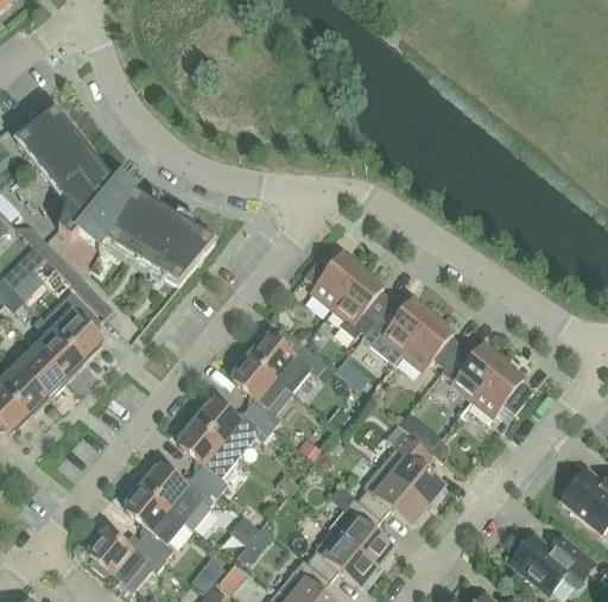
[(114,183),(56,108),(16,140),(65,203),(57,229),(70,240),(78,230),(100,247),(97,249),(100,251),(105,242),(178,285),(215,240),(133,191),(126,204),(111,191),(121,178),(120,177),(114,183)]
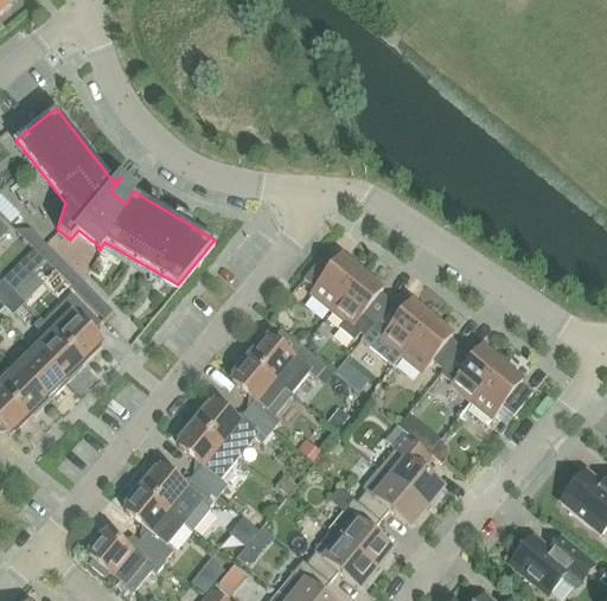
[(29,170),(11,181),(23,199),(40,187),(29,170)]
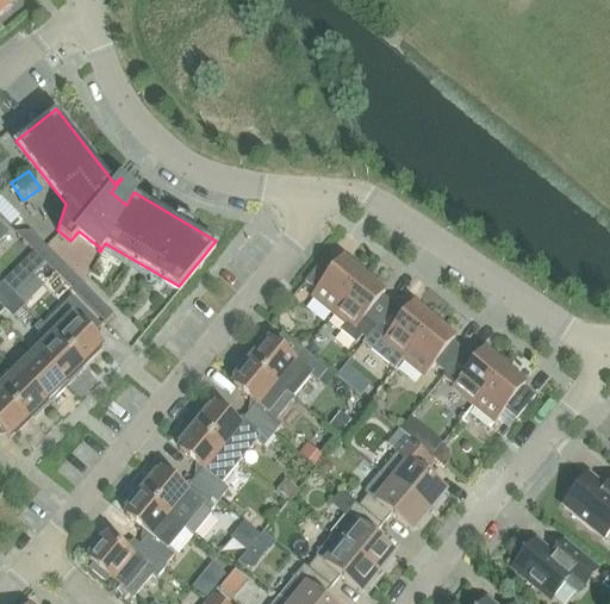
[(35,200),(48,216),(62,204),(50,188),(35,200)]
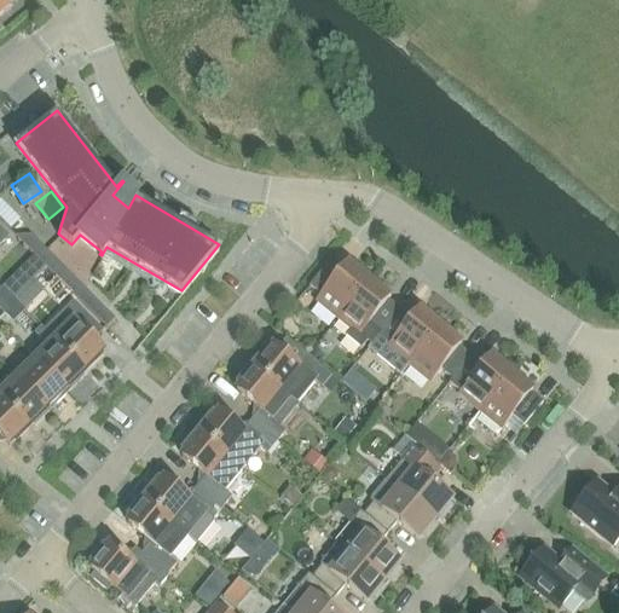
[(16,231),(38,254),(106,323),(115,314),(32,231),(16,231)]
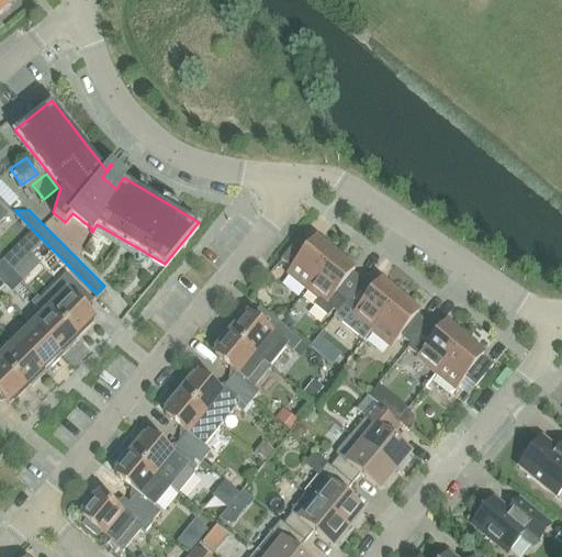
[(336,249),(319,235),(317,237),(315,236),(310,244),(299,234),(281,256),(292,265),(288,269),(307,285),(336,249)]
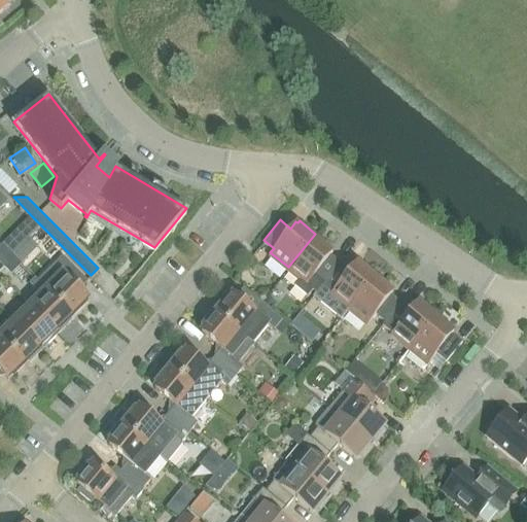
[(313,293),(341,259),(330,251),(331,250),(329,248),(331,246),(315,234),(288,267),(301,277),(296,282),(302,287),(308,292),(310,291),(313,293)]
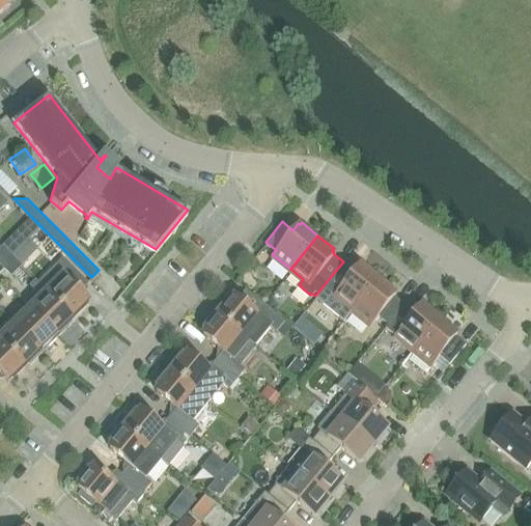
[(0,246),(0,259),(2,263),(11,253),(2,245),(0,246)]
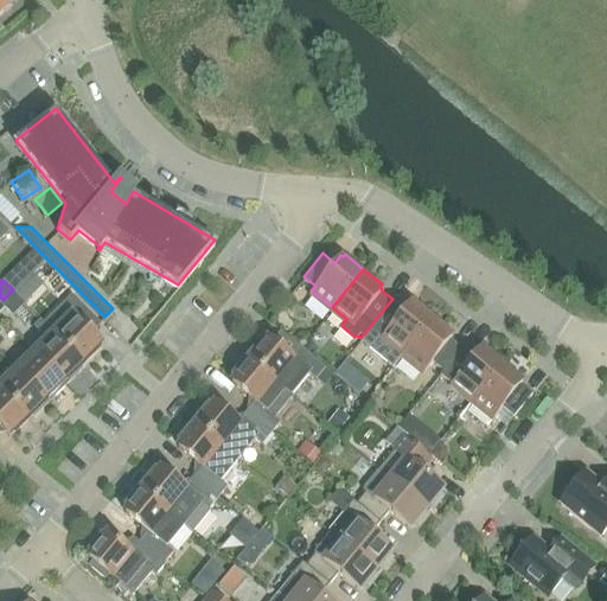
[(23,299),(13,289),(2,300),(13,309),(23,299)]
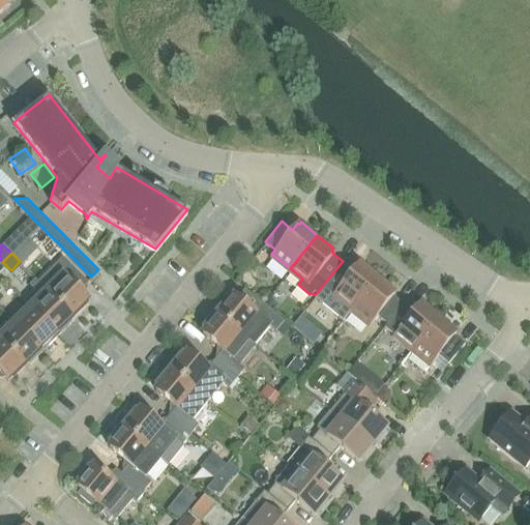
[(62,271),(47,288),(72,314),(89,297),(80,288),(89,280),(68,259),(59,268),(62,271)]
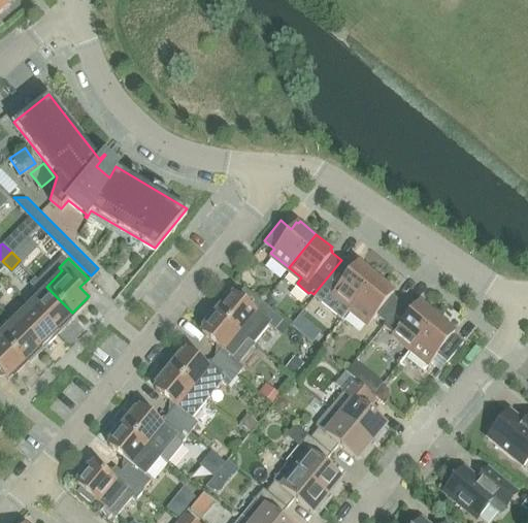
[(350,307),(376,273),(361,261),(359,263),(357,261),(352,268),(341,260),(314,294),(341,317),(350,307)]
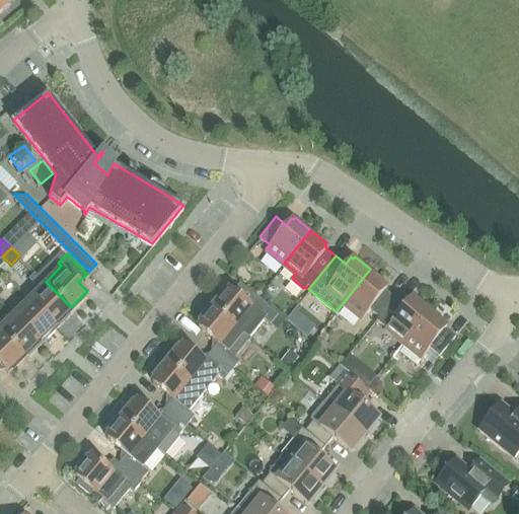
[(379,314),(395,295),(385,287),(386,286),(384,284),(386,282),(370,269),(344,302),(361,316),(369,306),(379,314)]
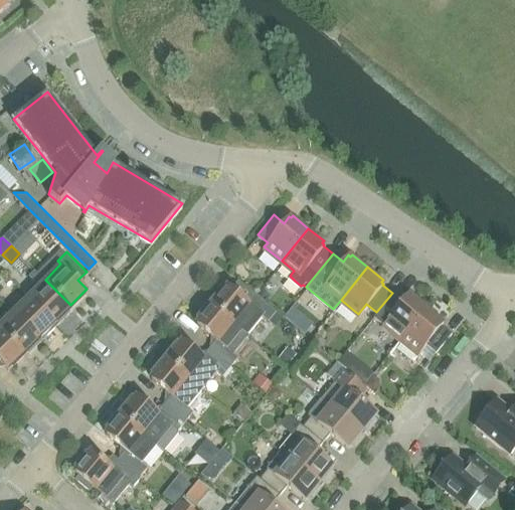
[(30,283),(24,290),(29,295),(31,297),(55,320),(70,305),(45,280),(36,289),(30,283)]
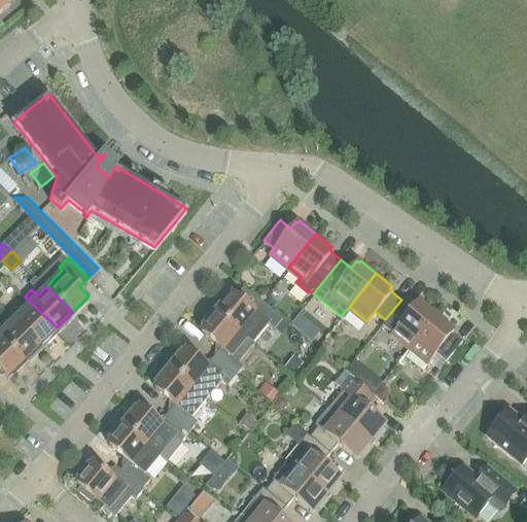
[(219,307),(216,310),(253,340),(268,321),(274,326),(282,316),(260,299),(252,308),(233,291),(230,294),(225,296),(221,299),(219,303),(219,307)]
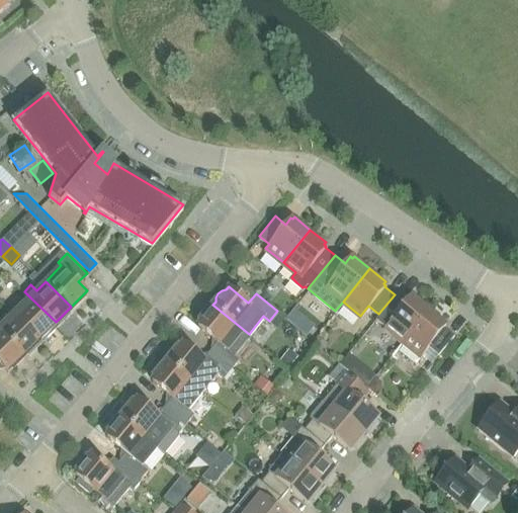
[(403,340),(429,308),(414,294),(412,296),(410,295),(405,303),(395,294),(378,314),(375,317),(385,325),(384,326),(403,340)]
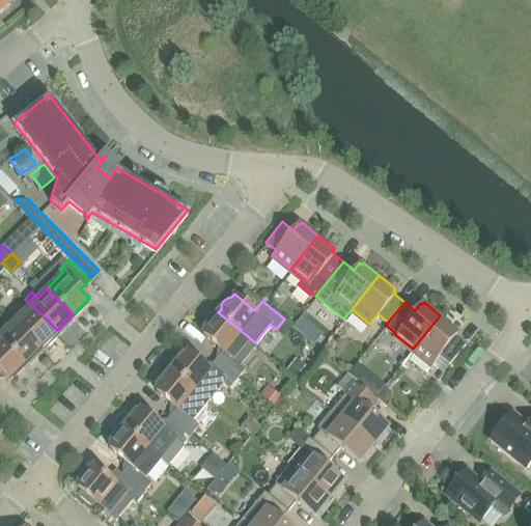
[(54,333),(56,330),(30,304),(15,321),(40,347),(47,339),(49,341),(56,335),(54,333)]
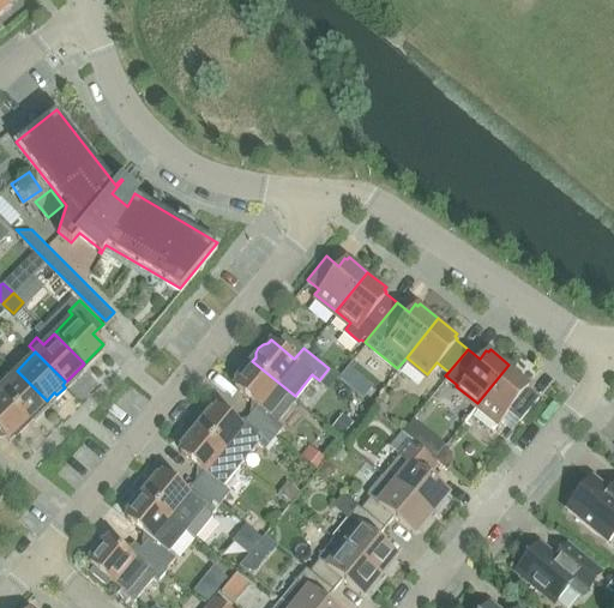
[(277,417),(295,396),(252,361),(250,365),(245,365),(240,368),(238,374),(239,379),(234,384),(258,403),(248,414),(275,434),(284,423),(277,417)]
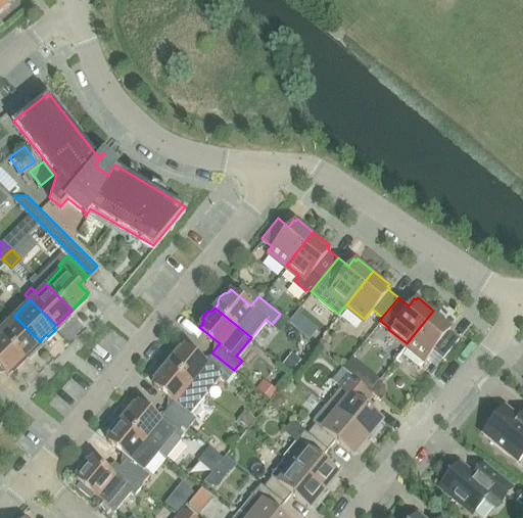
[(433,311),(407,343),(424,358),(432,348),(442,357),(459,336),(448,328),(449,327),(447,325),(449,323),(433,311)]
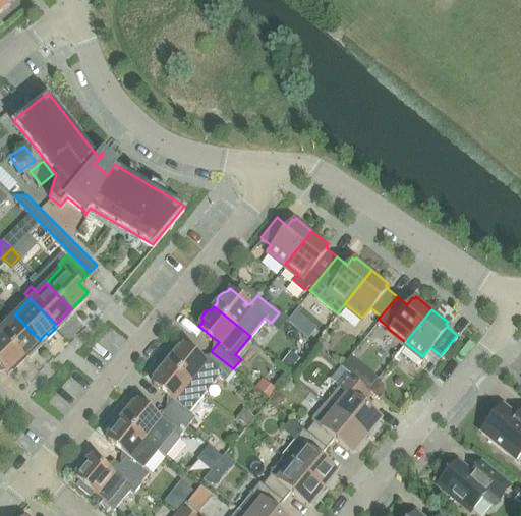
[(0,331),(24,355),(40,340),(14,314),(0,328),(0,331)]
